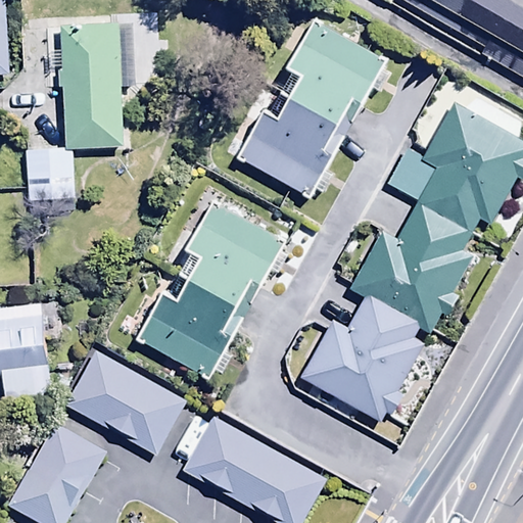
[(406,0),(486,46),(482,53),(522,77),(522,9),(506,0),(406,0)]
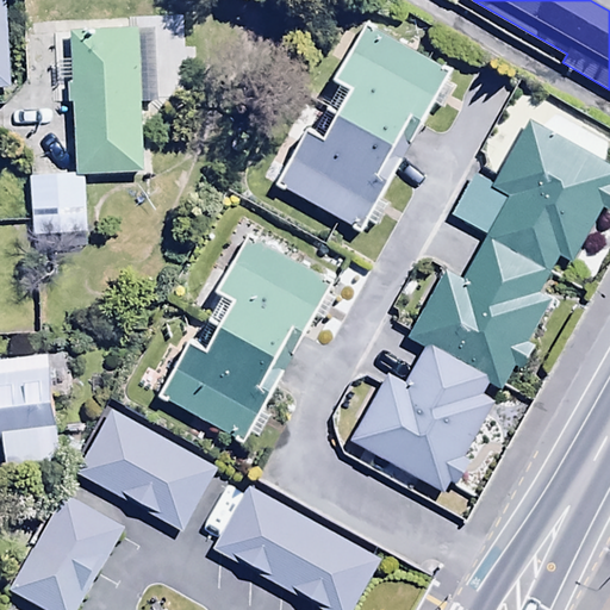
[(322,130),(306,123),(275,182),(362,228),(447,67),(362,23),(322,99),(335,106),(322,130)]
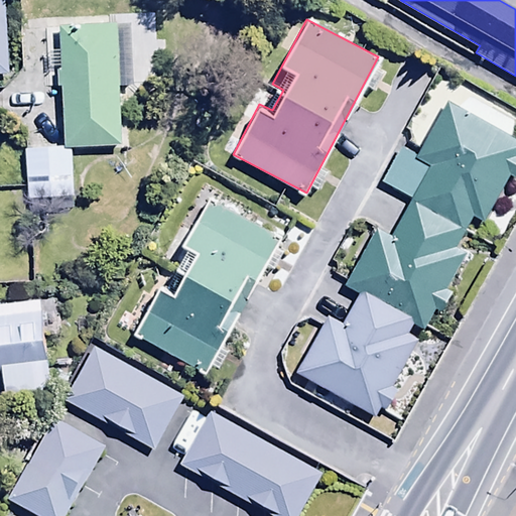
[(74,192),(72,144),(122,142),(119,86),(132,85),(129,27),(116,28),(115,21),(57,24),(59,67),(54,68),(55,83),(60,83),(62,119),(51,119),(52,134),(63,134),(63,145),(24,146),(26,195),(74,192)]
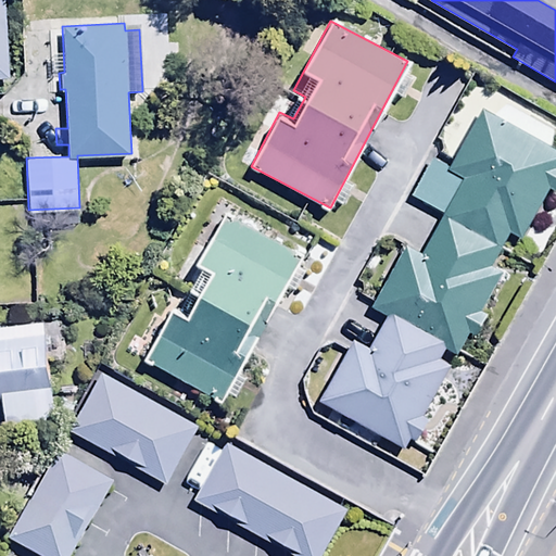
[(442,215),(501,250),(508,235),(520,240),(545,188),(555,193),(555,191),(555,151),(548,148),(552,129),(508,104),(494,115),(483,109),(447,166),(431,156),(408,194),(442,215)]
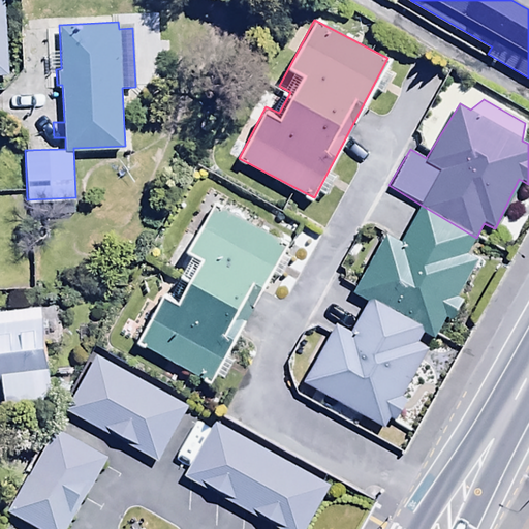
[(188,249),(200,255),(178,298),(163,290),(135,343),(211,384),(246,319),(238,314),(245,302),(252,306),(273,269),(282,274),(291,256),(284,252),(288,244),(214,203),(188,249)]
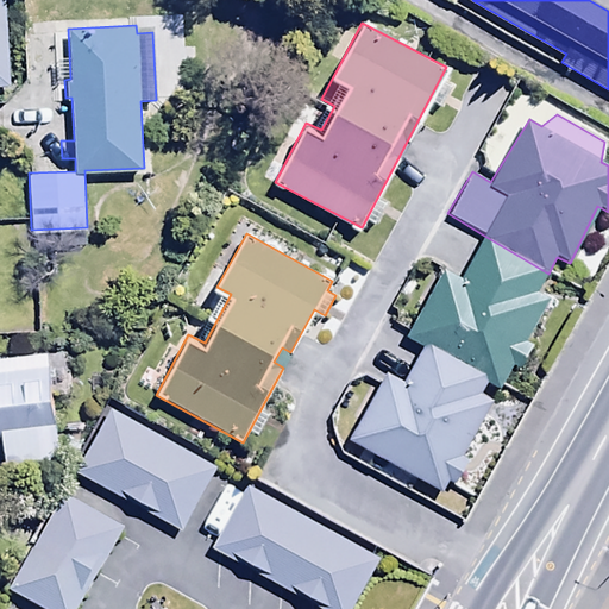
[(420,346),(490,382),(502,387),(514,363),(520,365),(531,344),(526,341),(548,295),(540,290),(548,274),(484,236),(459,277),(443,268),(403,333),(420,346)]
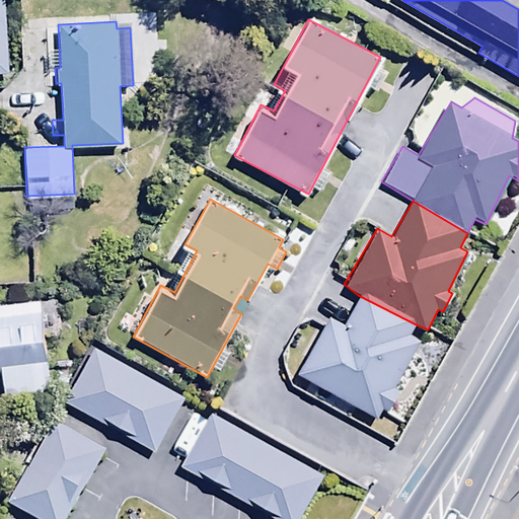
[(418,325),(358,295),(343,325),(329,318),(300,376),(378,416),(381,410),(387,413),(421,341),(412,337),(418,325)]
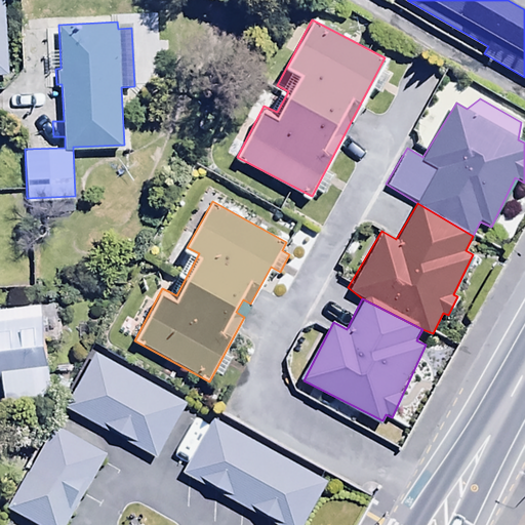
[(0,378),(3,378),(5,405),(50,400),(40,300),(0,305),(0,378)]
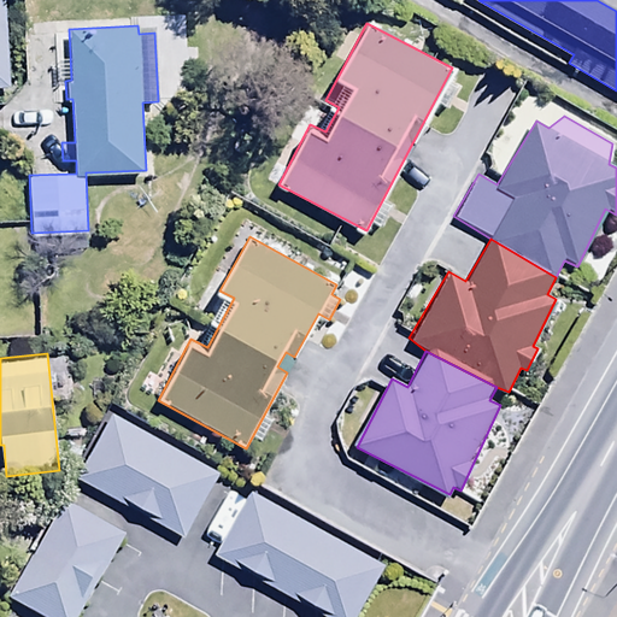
[(223,472),(118,417),(83,482),(188,539),(223,472)]
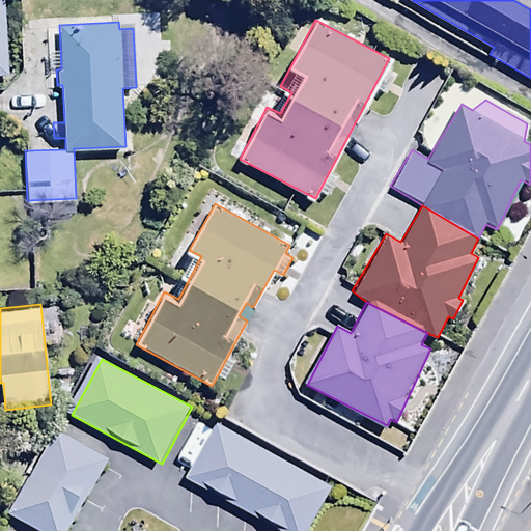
[(308,530),(334,483),(219,422),(188,480),(283,530),(308,530)]
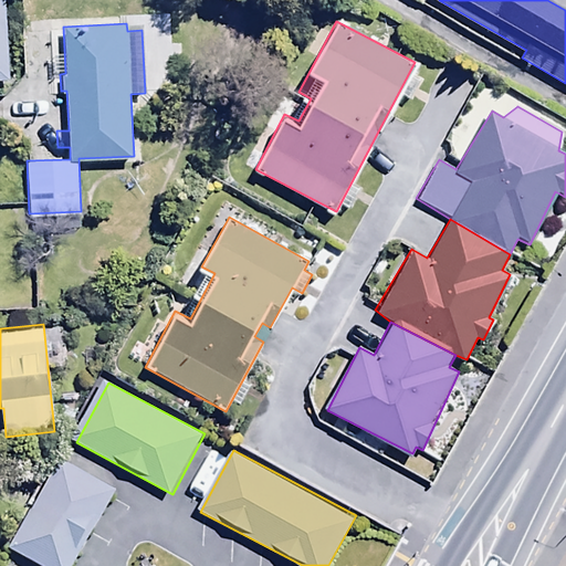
[(72,565),(115,488),(65,461),(17,552),(43,565),(72,565)]
